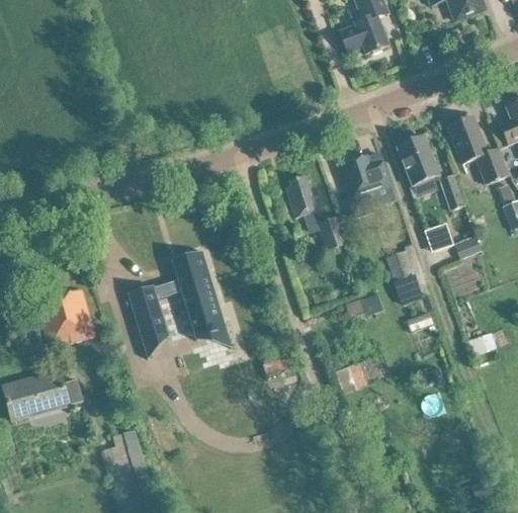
[(377,17),(387,13),(382,0),(354,0),(361,18),(353,21),(354,23),(338,29),(347,54),(363,48),(365,53),(371,50),(372,54),(381,50),(380,47),(387,44),(377,17)]
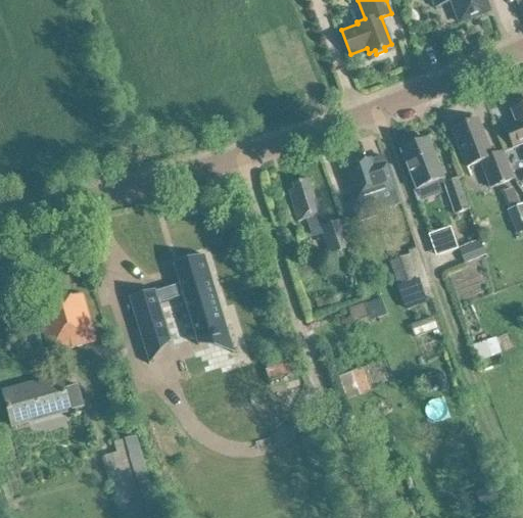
[(460,18),(487,8),(484,0),(434,0),(435,4),(444,0),(453,0),(460,18)]
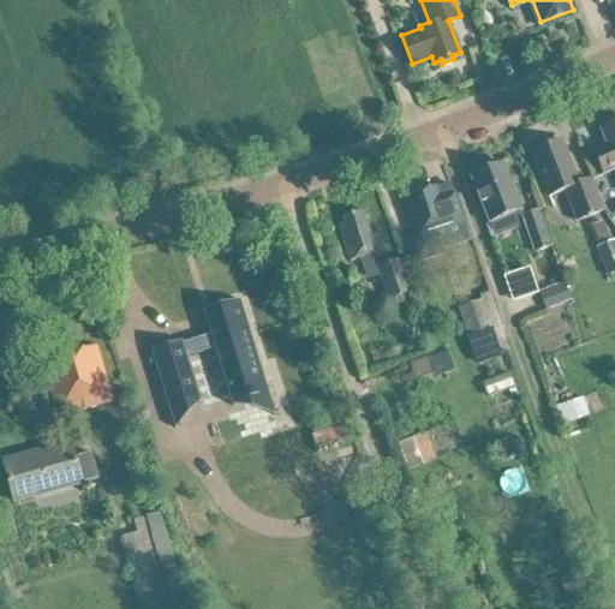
[(614,119),(599,126),(607,141),(593,147),(603,171),(614,166),(614,167),(614,119)]
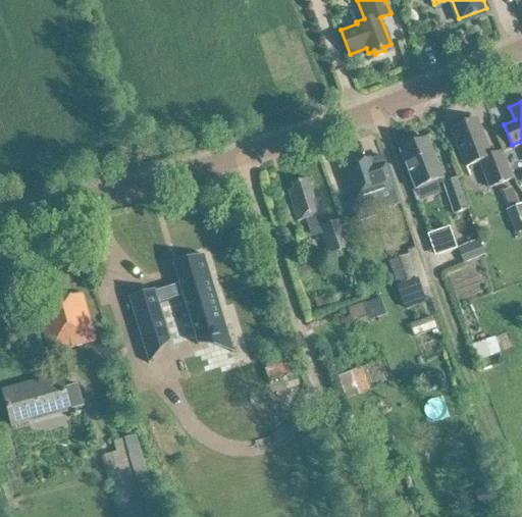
[(489,185),(512,175),(502,149),(490,153),(476,116),(451,126),(466,164),(479,159),(489,185)]
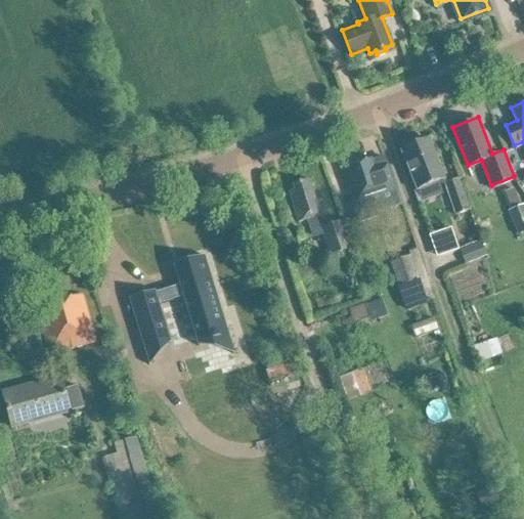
[(417,186),(443,175),(428,136),(401,147),(417,186)]
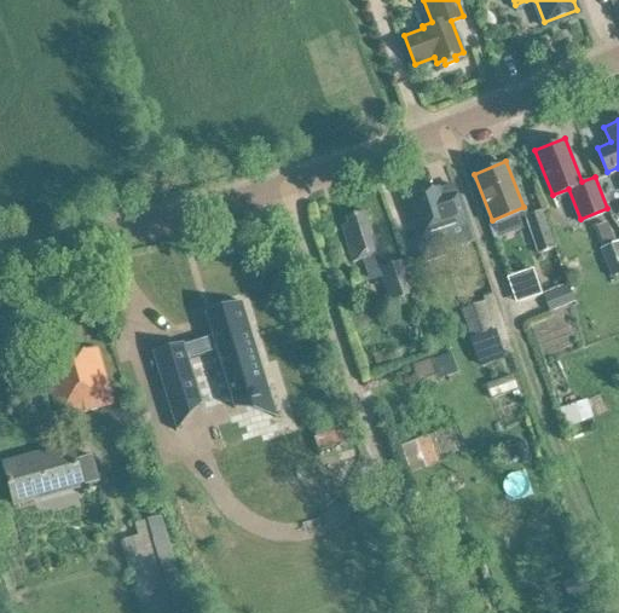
[(438,188),(438,185),(408,195),(421,235),(415,236),(423,261),(446,253),(445,248),(472,238),(453,183),(438,188)]
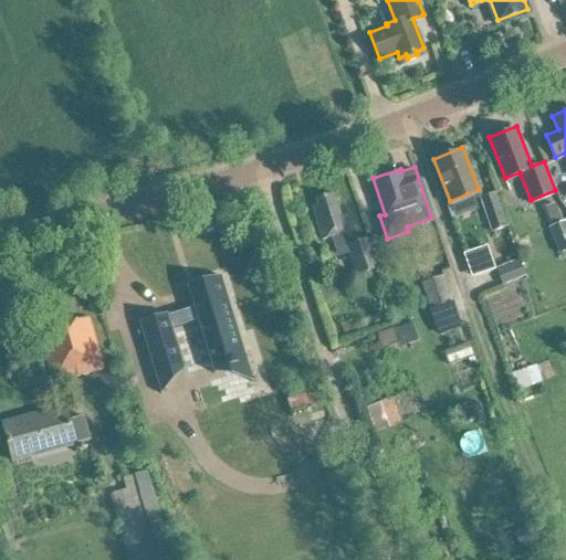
[(507,223),(495,189),(480,194),(491,229),(507,223)]
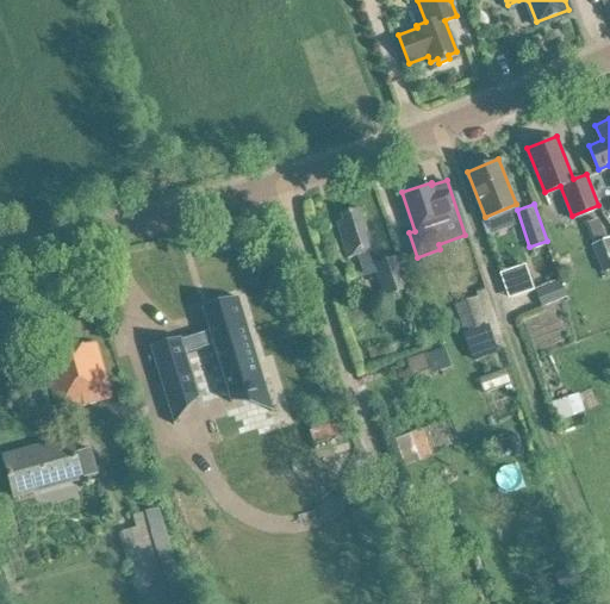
[(399,255),(374,262),(369,248),(379,246),(374,228),(367,230),(360,205),(341,211),(342,217),(336,219),(347,255),(356,253),(362,274),(377,271),(384,294),(409,287),(399,255)]
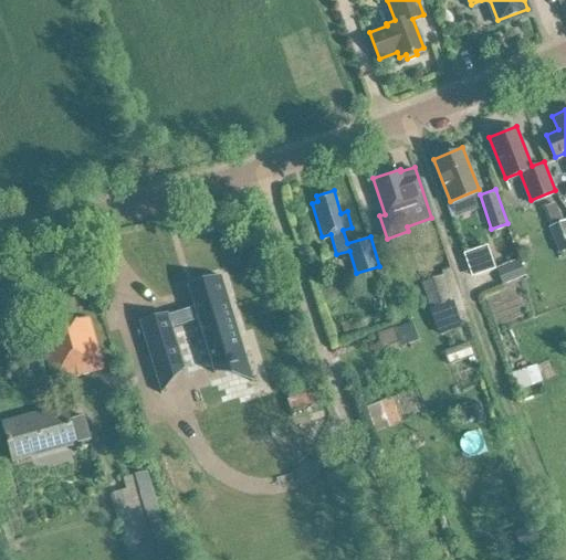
[(565,246),(565,218),(548,224),(558,250),(565,246)]
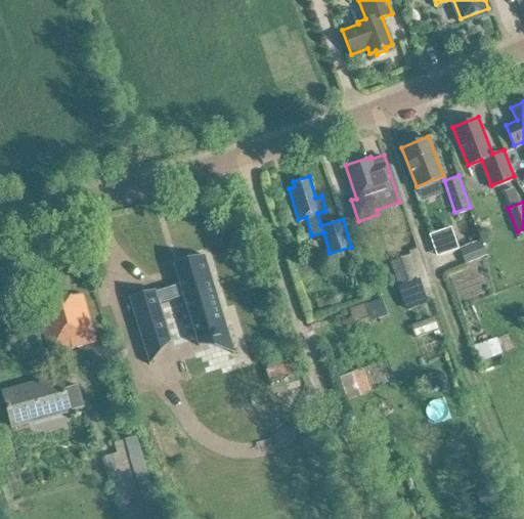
[(479,234),(472,217),(460,221),(467,240),(479,234)]
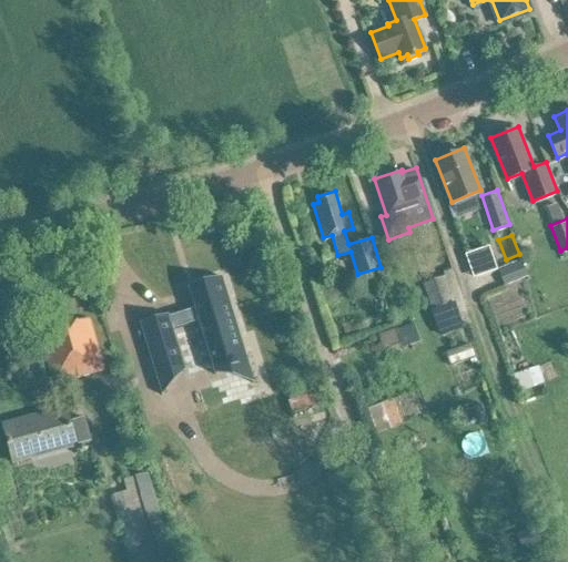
[(504,283),(527,274),(521,259),(498,268),(504,283)]
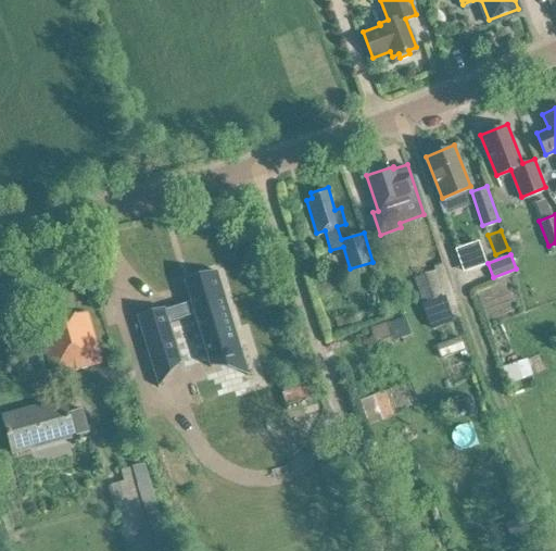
[(138,314),(136,314),(158,385),(160,383),(154,365),(178,358),(179,362),(181,360),(168,321),(193,313),(210,364),(212,364),(211,361),(226,357),(226,358),(232,357),(231,354),(240,352),(247,373),(249,373),(217,268),(215,268),(215,271),(190,279),(186,280),(185,278),(184,278),(185,283),(188,296),(190,300),(165,308),(164,305),(163,307),(163,309),(139,316),(138,314)]
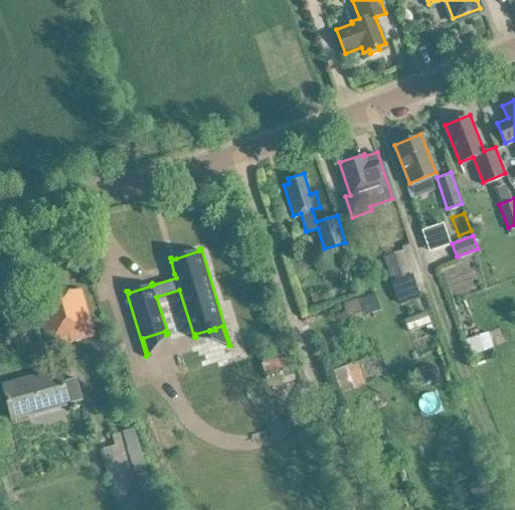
[(410,271),(402,248),(383,255),(391,278),(410,271)]
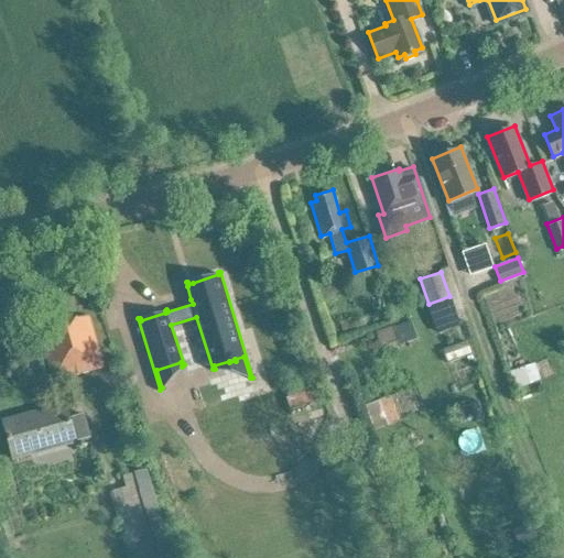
[(53,379),(102,364),(88,314),(40,328),(53,379)]
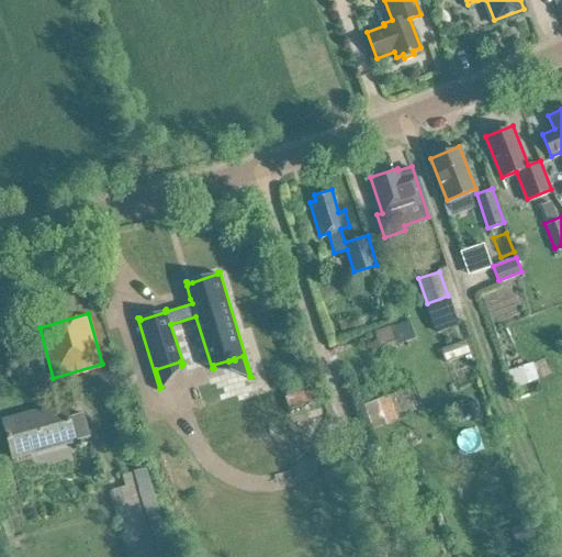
[(394,336),(390,324),(377,330),(381,342),(394,336)]
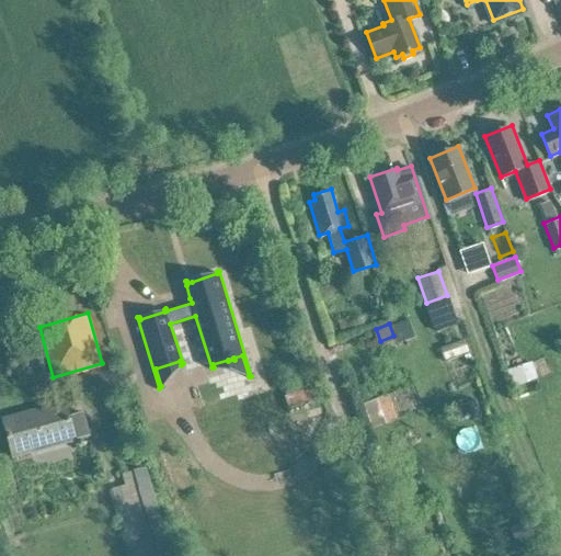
[(530,360),(513,366),(517,381),(536,374),(530,360)]
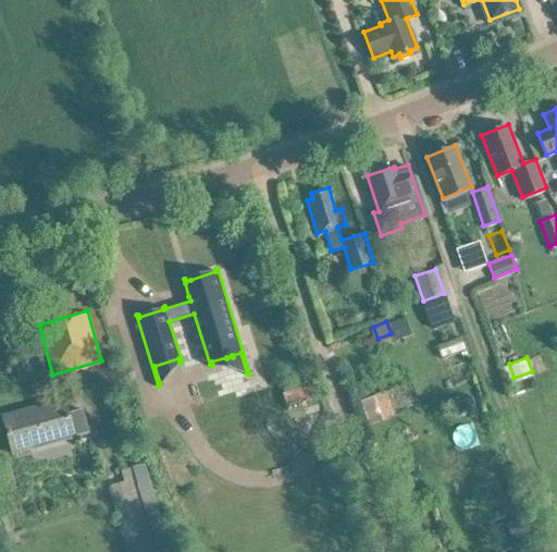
[(358,400),(366,421),(391,412),(383,391),(358,400)]
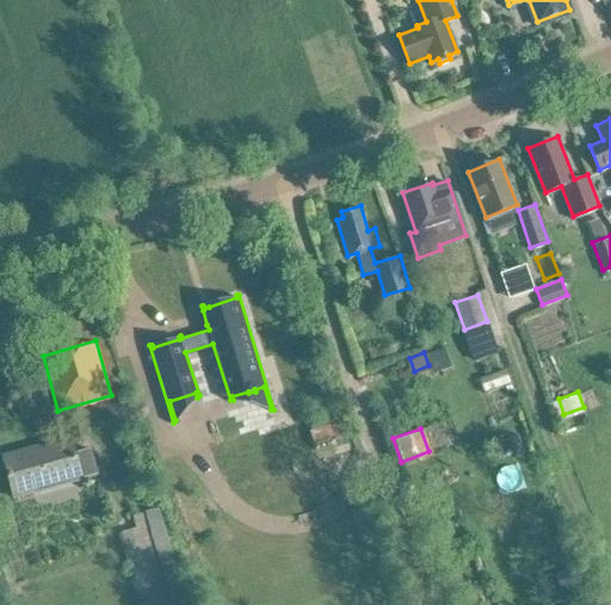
[(80,476),(97,471),(91,446),(74,451),(71,437),(2,455),(13,494),(35,488),(34,483),(78,470),(80,476)]
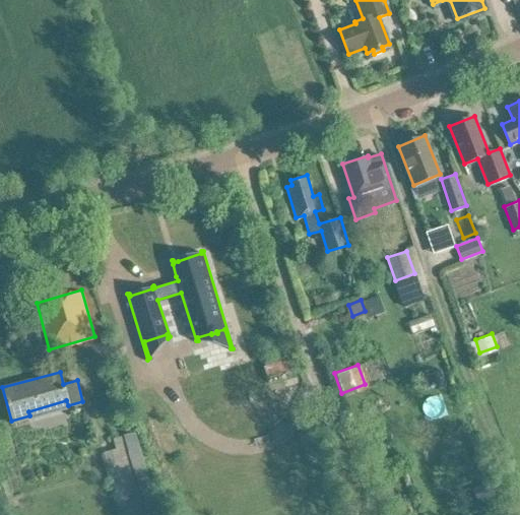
[(129,514),(156,508),(135,430),(113,436),(116,447),(111,448),(129,514)]
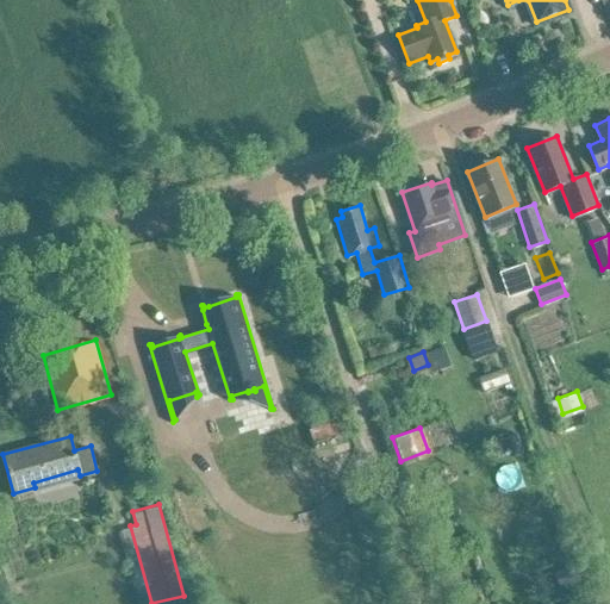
[(555,570),(561,586),(582,579),(574,562),(555,570)]
